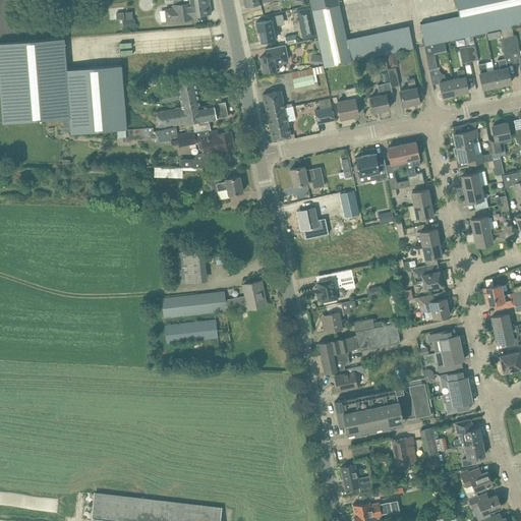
[(173,0),(174,4),(173,4),(174,7),(164,9),(166,21),(192,18),(192,16),(211,13),(209,0),(173,0)]
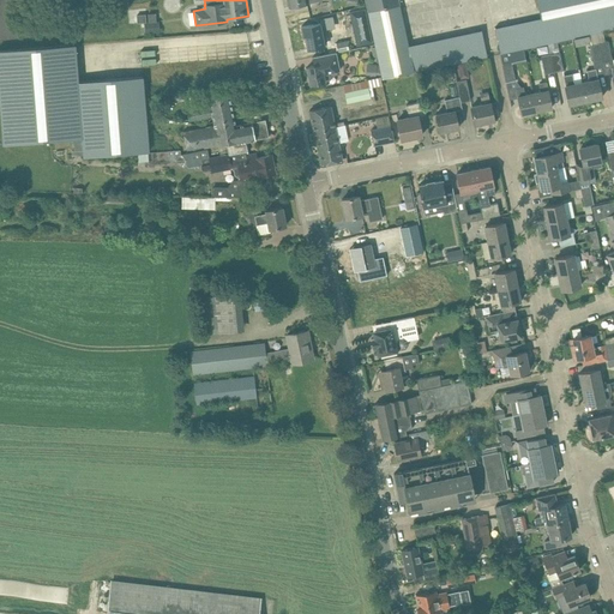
[(397,0),(365,0),(368,12),(398,6),(397,0)]
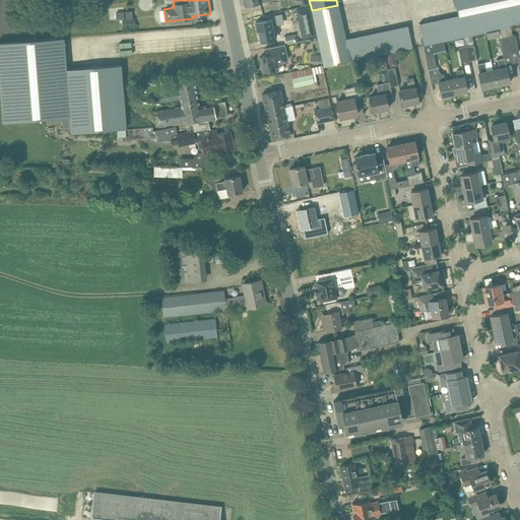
[(519,0),(454,0),(458,15),(462,37),(464,37),(472,35),(499,29),(505,27),(511,26),(512,26),(519,24),(519,0)]
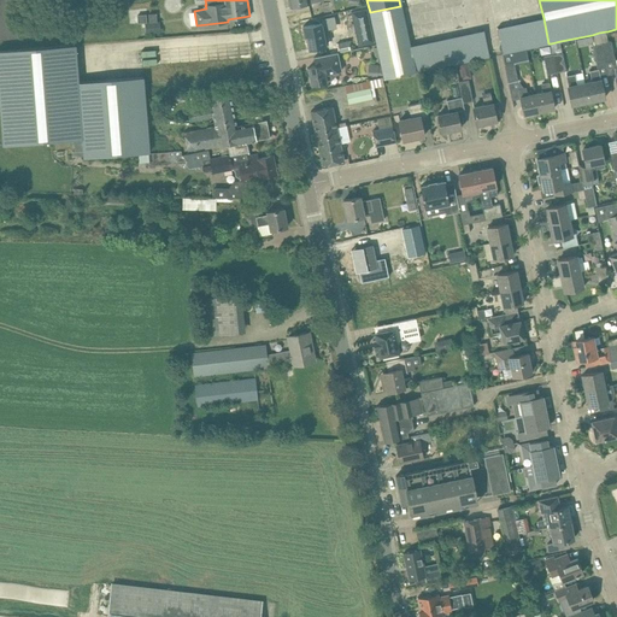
[(366,9),(352,12),(359,46),(374,42),(366,9)]
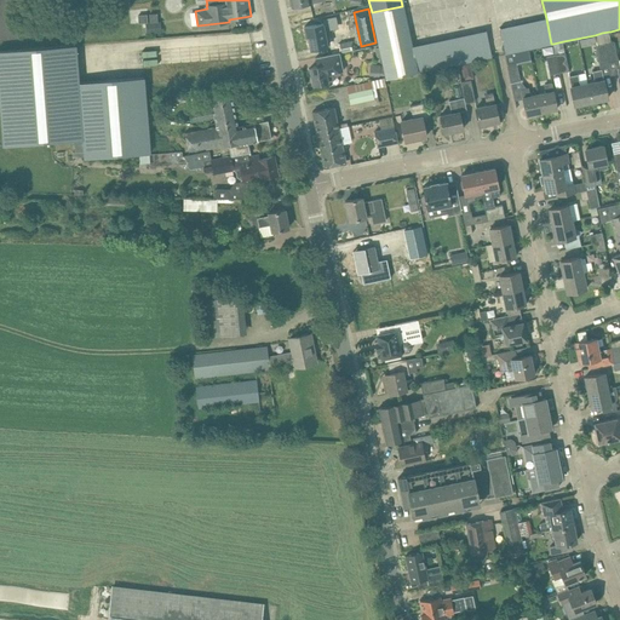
[(138,15),(138,24),(144,23),(144,33),(159,32),(158,13),(138,15)]
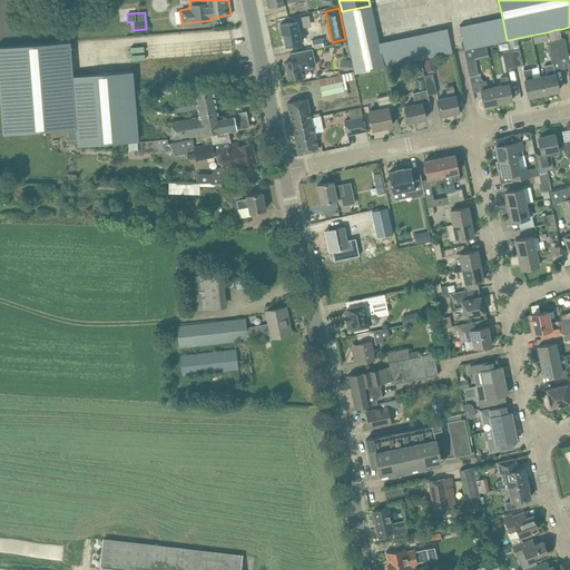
[(296,21),(291,22),(279,26),(282,33),(283,33),(285,46),(302,42),(300,30),(306,29),(306,30),(315,30),(315,17),(306,17),(306,20),(296,22),(296,21)]
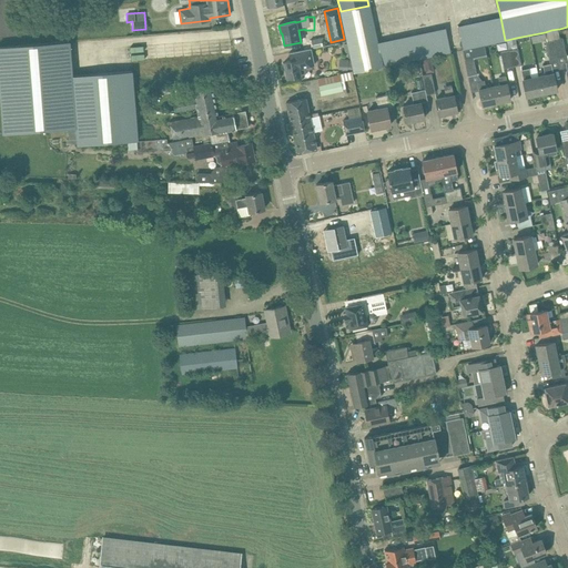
[(321,38),(310,40),(312,48),(323,46),(321,38)]
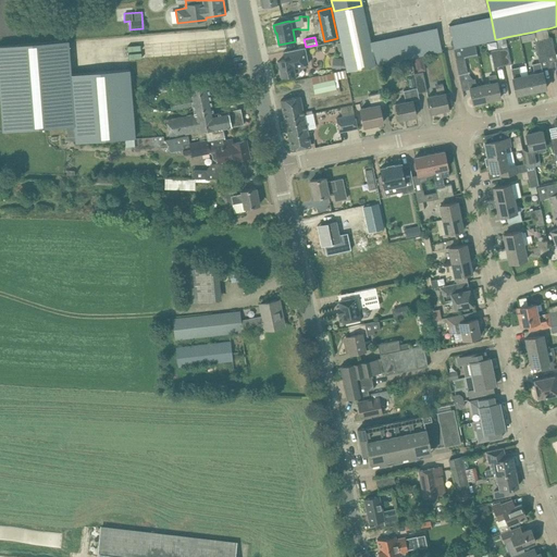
[(552,37),(543,39),(546,56),(555,53),(552,37)]
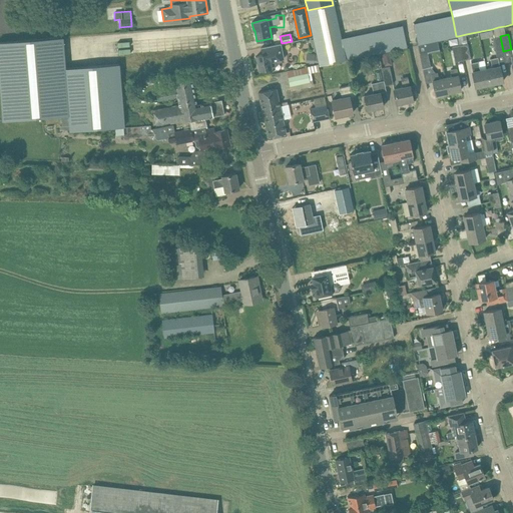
[(503,51),(500,36),(493,38),(496,52),(503,51)]
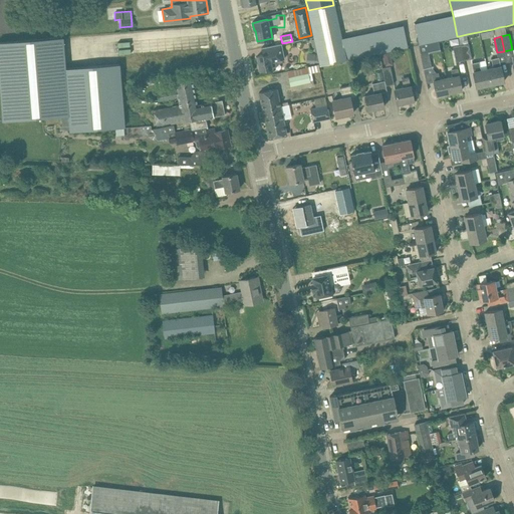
[(63,37),(0,41),(0,82),(3,120),(69,115),(69,132),(124,127),(118,64),(93,65),(65,68),(63,37)]
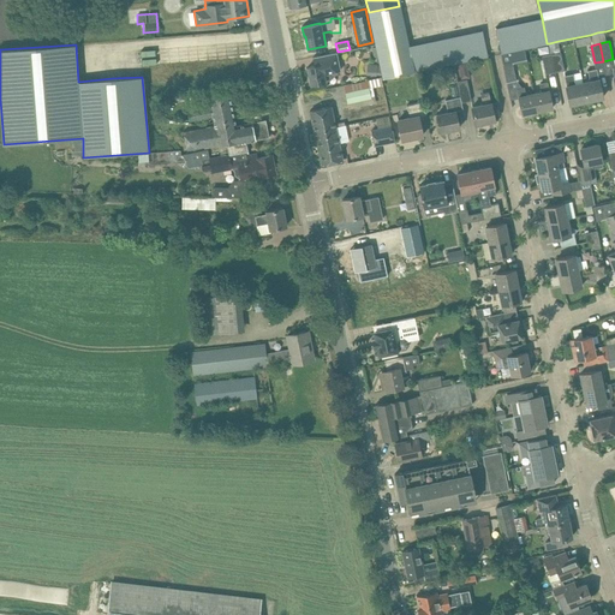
[(501,54),(507,82),(517,81),(513,64),(527,61),(525,49),(501,54)]
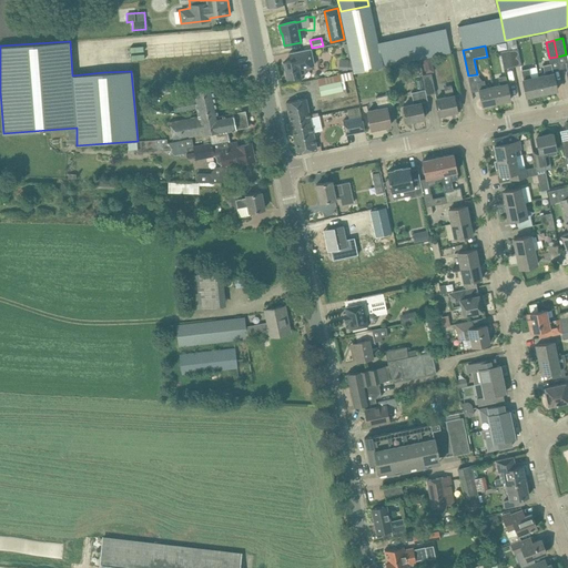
[(315,66),(311,48),(288,53),(290,53),(291,61),(284,62),(284,63),(282,63),(281,66),(282,69),(284,70),(285,70),(287,78),(302,75),(301,68),(315,66)]
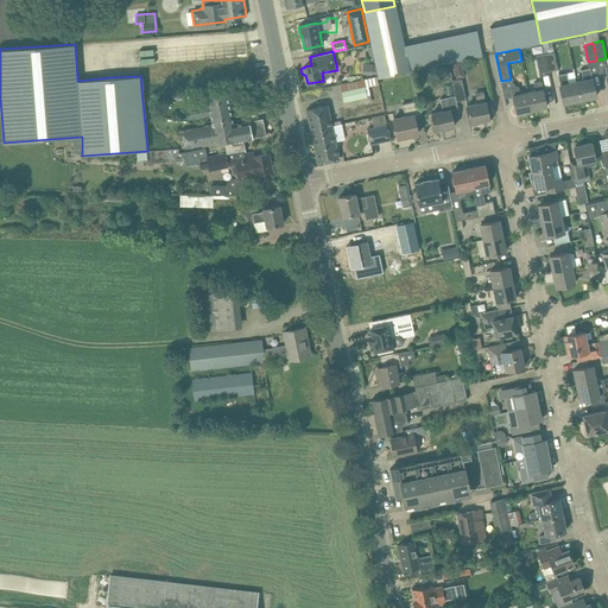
[(545,54),(549,71),(558,69),(555,51),(545,54)]
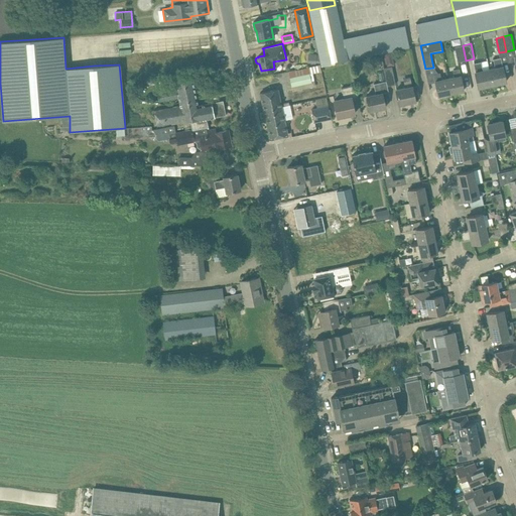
[(458,62),(466,60),(463,45),(455,47),(458,62)]
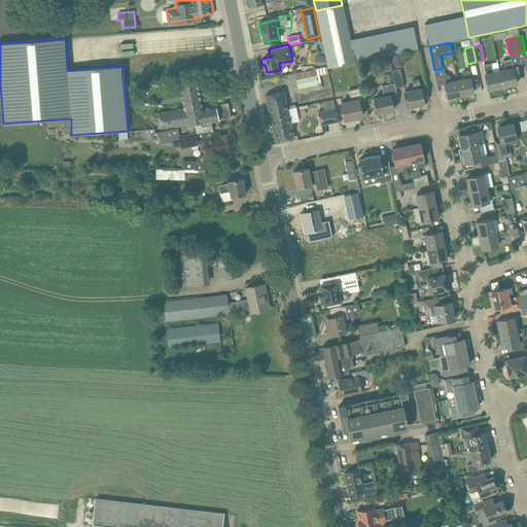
[(505,69),(498,71),(502,86),(517,83),(514,68),(513,68),(512,59),(503,61),(505,69)]
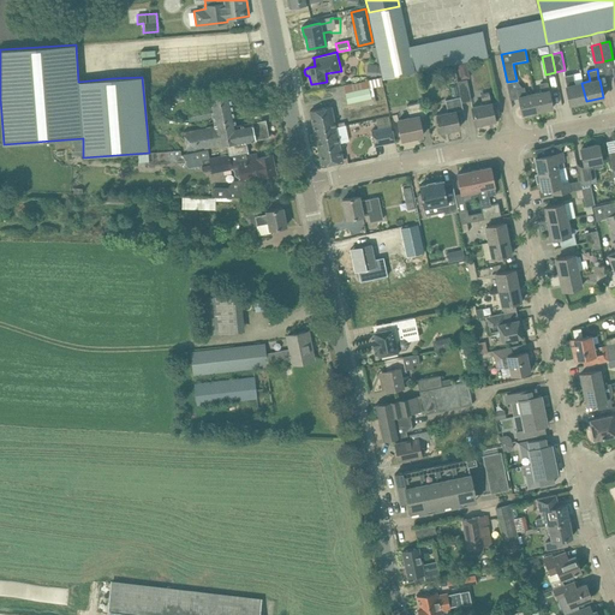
[(586,101),(581,83),(575,84),(573,73),(565,76),(567,85),(566,85),(571,105),(586,101)]
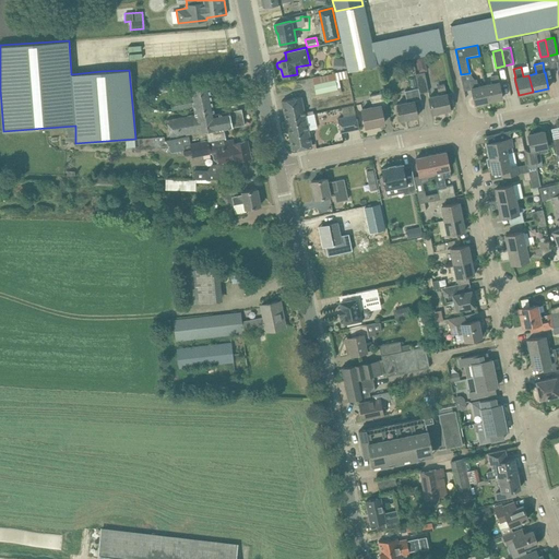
[(424,72),(415,74),(418,87),(419,93),(428,92),(424,72)]
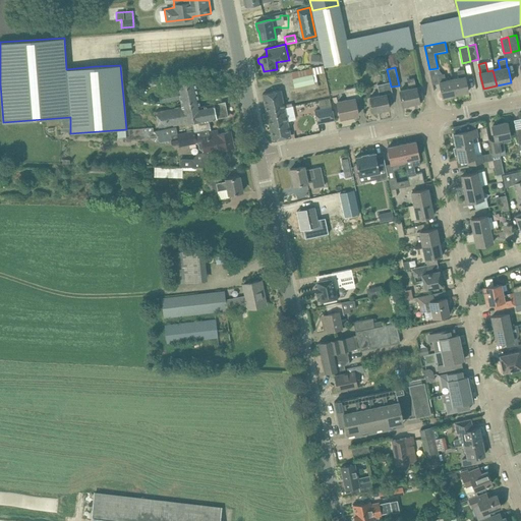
[(459,77),(452,79),(455,95),(468,92),(464,69),(457,71),(459,77)]
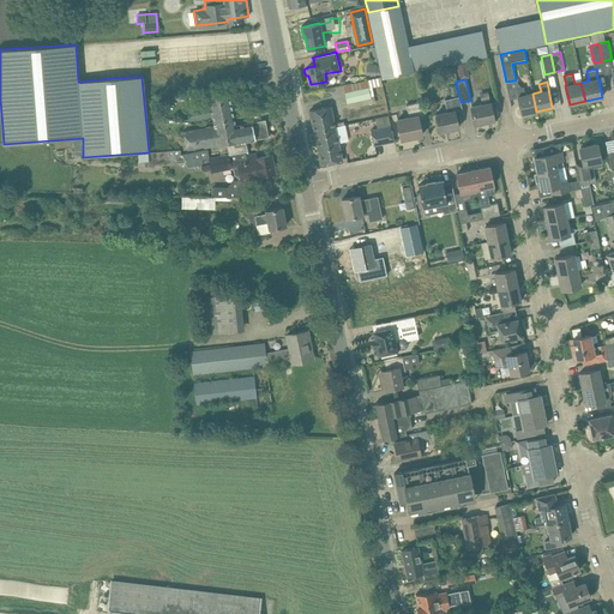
[(536,112),(533,94),(525,95),(523,86),(516,89),(522,114),(536,112)]
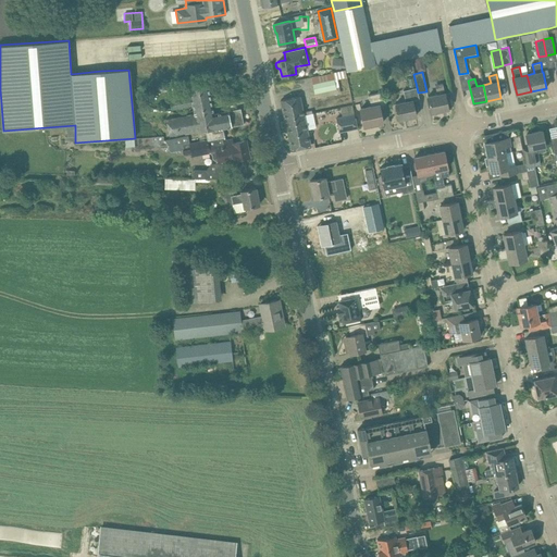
[(335,79),(318,84),(313,85),(316,94),(336,88),(335,79)]
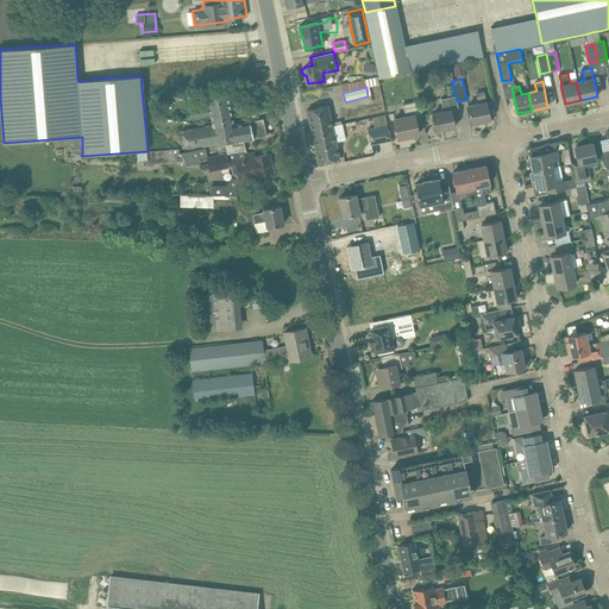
[(487,101),(484,92),(476,93),(478,104),(468,106),(471,123),(490,119),(487,101)]
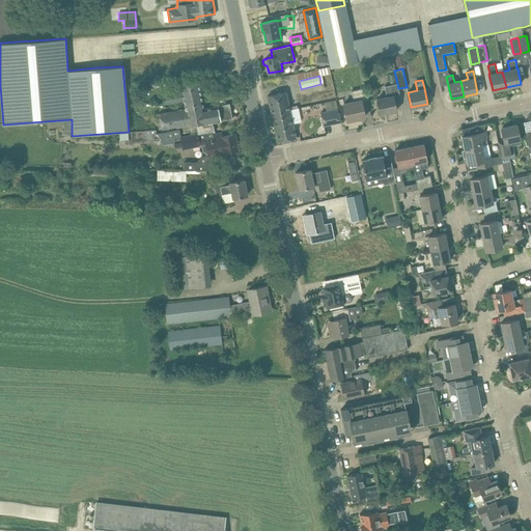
[(185,106),(202,103),(198,82),(180,86),(180,87),(164,90),(164,94),(162,95),(164,104),(184,100),(185,106)]
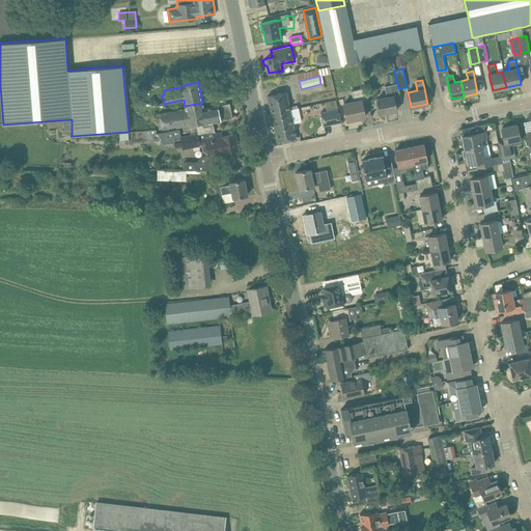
[(398,88),(397,83),(384,86),(387,96),(376,99),(381,114),(396,110),(393,96),(399,94),(398,88)]
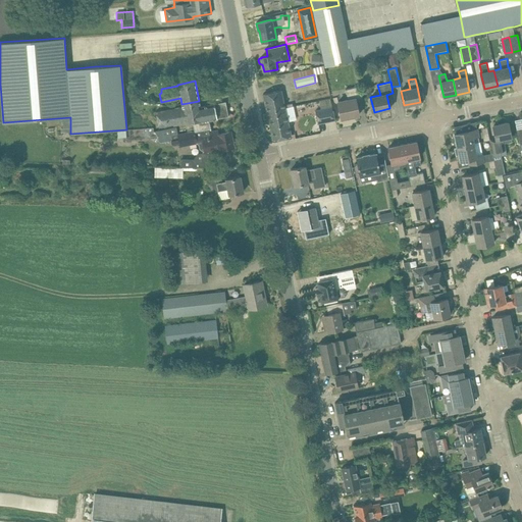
[(356,100),(362,99),(359,86),(345,89),(348,100),(337,102),(342,118),(353,116),(352,115),(358,114),(358,115),(359,115),(356,100)]
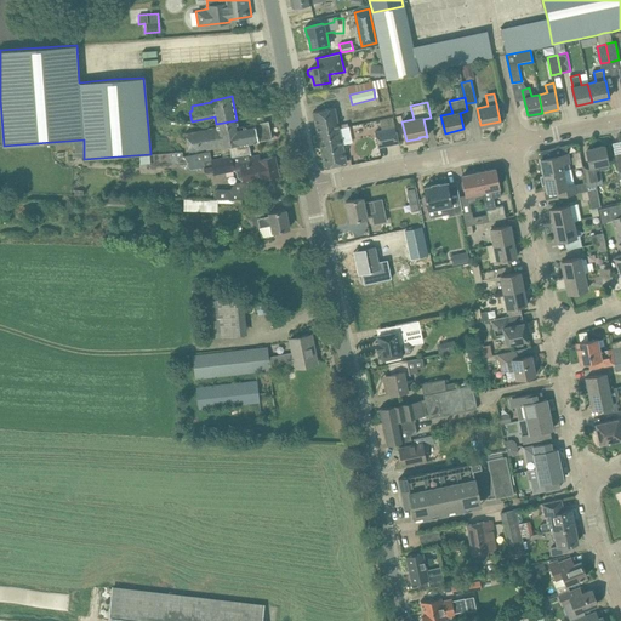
[(334,107),(313,112),(318,135),(339,130),(339,129),(348,126),(348,123),(339,125),(334,107)]
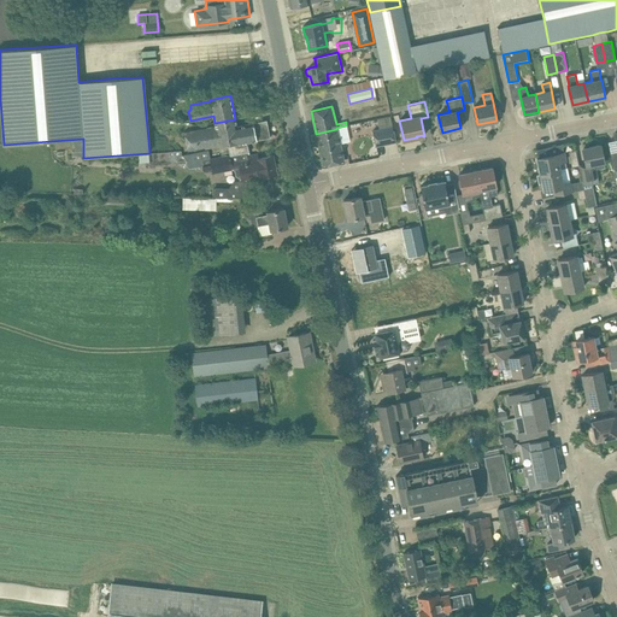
[(235,119),(215,123),(215,127),(184,133),(187,148),(187,151),(205,147),(205,148),(219,146),(228,145),(230,156),(238,154),(248,152),(248,153),(250,153),(247,142),(270,137),(266,121),(236,127),(235,119)]
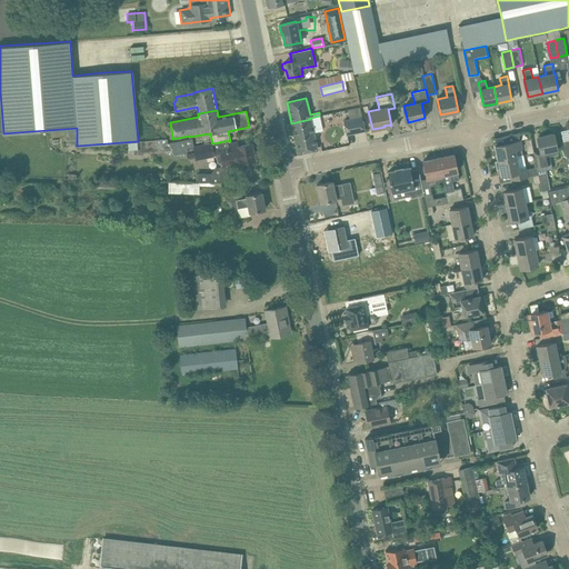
[(310,119),(291,123),(298,152),(317,148),(317,147),(315,137),(313,132),(322,130),(319,116),(310,118),(310,119)]
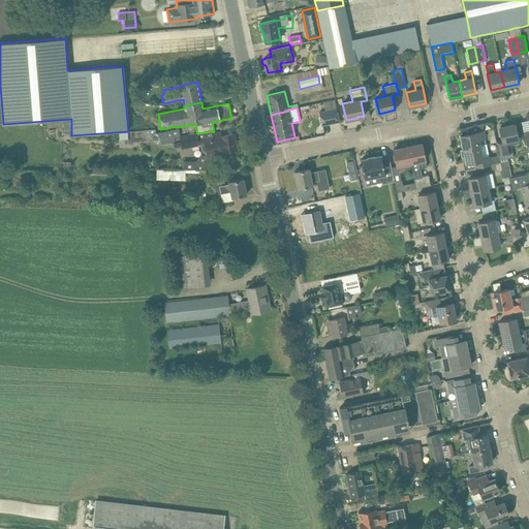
[(339,122),(336,107),(319,112),(322,125),(339,122)]
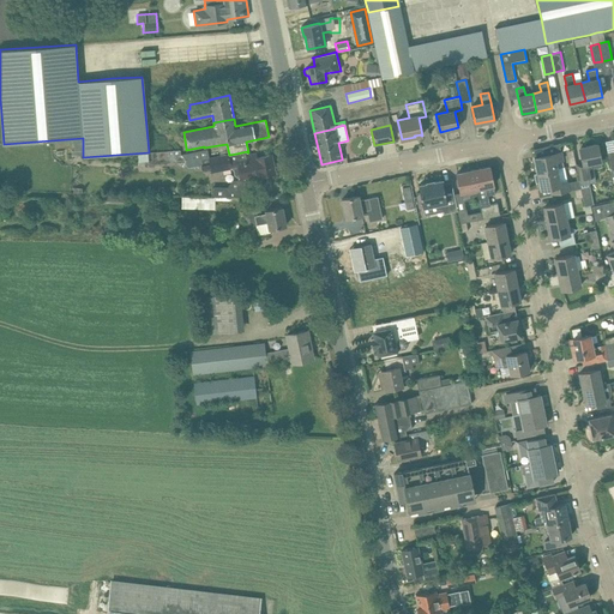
[(547,155),(534,157),(537,173),(558,169),(557,162),(563,160),(561,152),(560,152),(559,145),(559,144),(545,146),(547,155)]
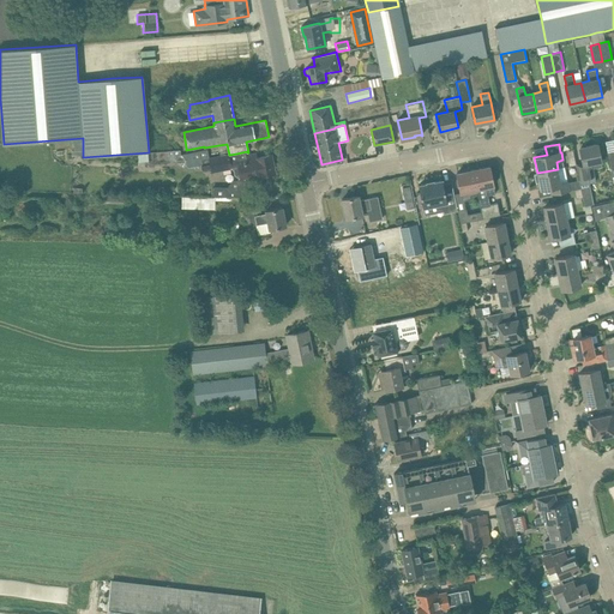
[(583,163),(576,164),(581,185),(596,182),(593,169),(602,167),(600,157),(601,156),(601,154),(600,154),(597,144),(581,148),(583,163)]
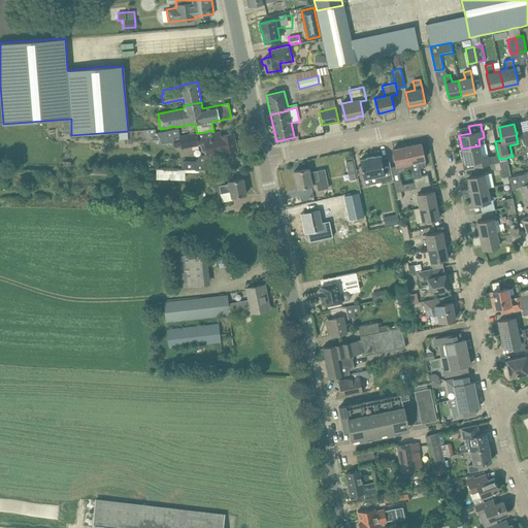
[(178,129),(156,132),(160,138),(161,142),(162,143),(174,141),(173,137),(179,136),(178,129)]
